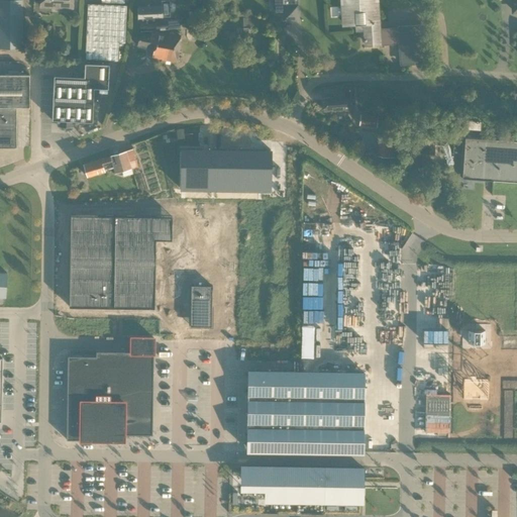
[(0,0),(0,47),(22,47),(22,0),(7,0),(0,0)]
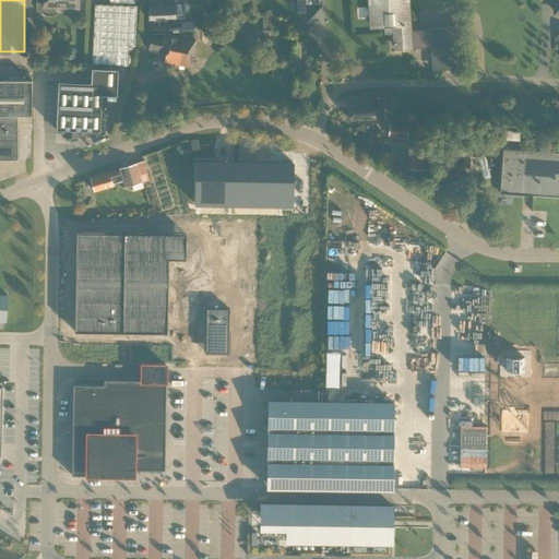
[(45,0),(46,8),(76,10),(76,0),(45,0)]
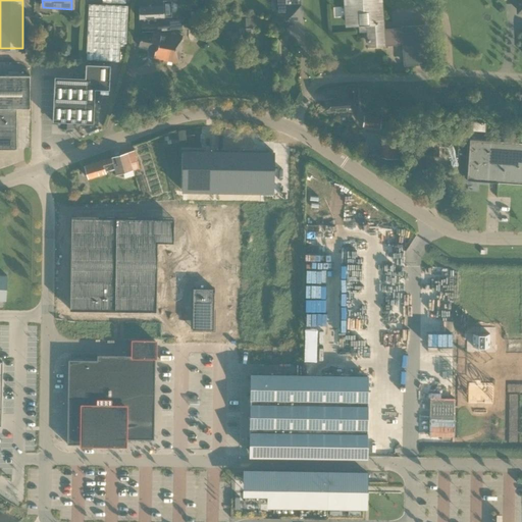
[(276,0),(277,12),(286,11),(286,20),(301,20),(301,6),(298,6),(297,0),(276,0)]
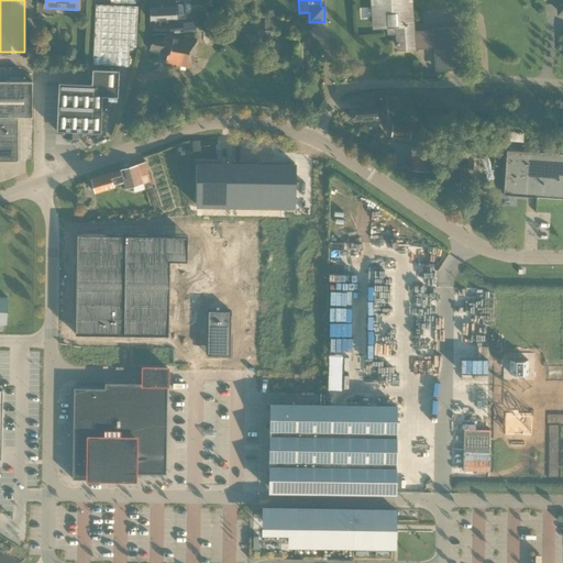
[(407,1),(406,0),(374,0),(375,6),(373,6),(375,28),(387,26),(386,13),(388,11),(395,11),(397,13),(399,34),(397,34),(397,48),(437,46),(438,69),(464,68),(462,28),(414,31),(412,24),(410,24),(409,1),(407,1)]
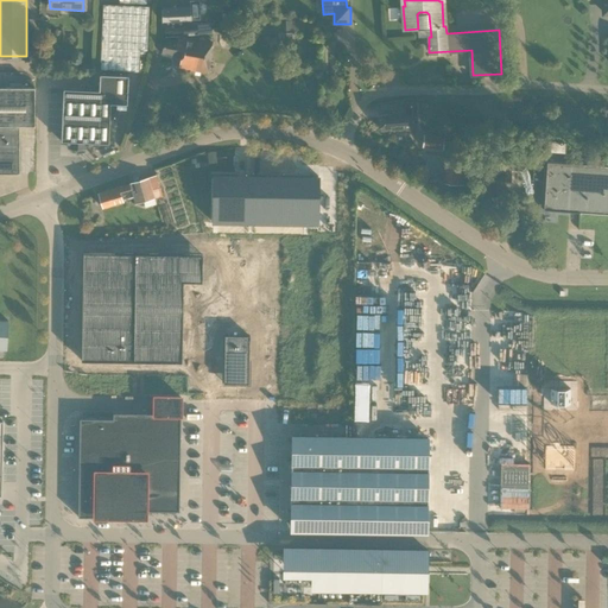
[(149,7),(119,6),(103,5),(101,70),(139,71),(139,50),(147,50),(149,7)]
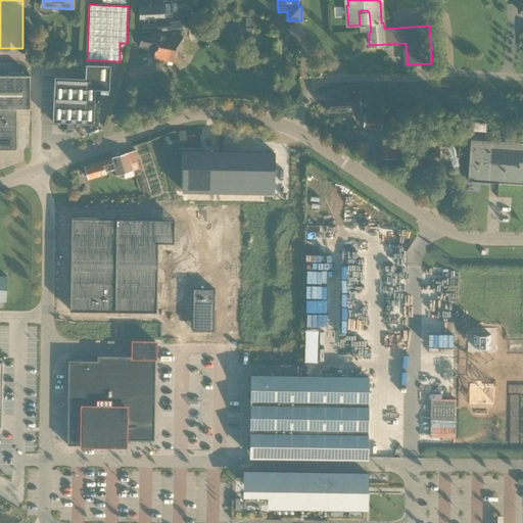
[(163,6),(139,7),(140,22),(142,22),(142,31),(157,31),(170,29),(182,28),(182,18),(169,19),(159,21),(159,17),(164,17),(163,6)]
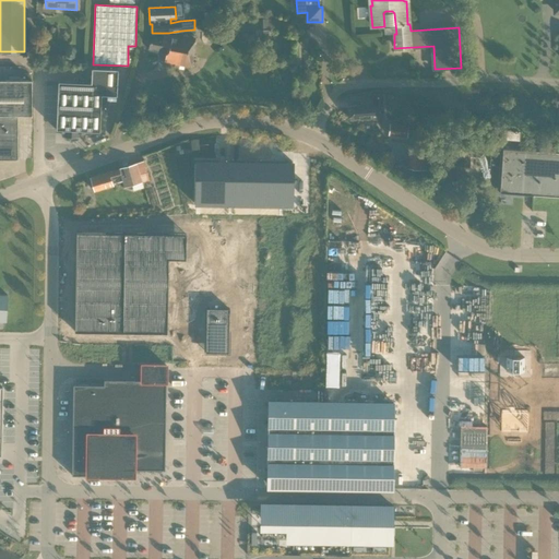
[(218,21),(195,20),(195,31),(218,31),(218,21)]
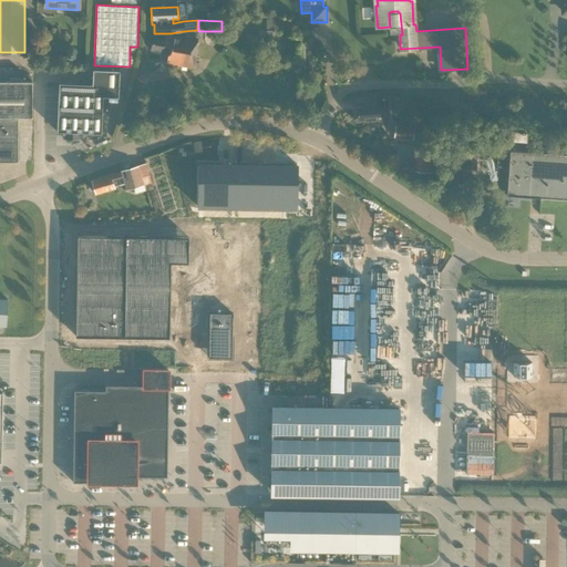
[(268,20),(268,31),(294,31),(292,20),(268,20)]
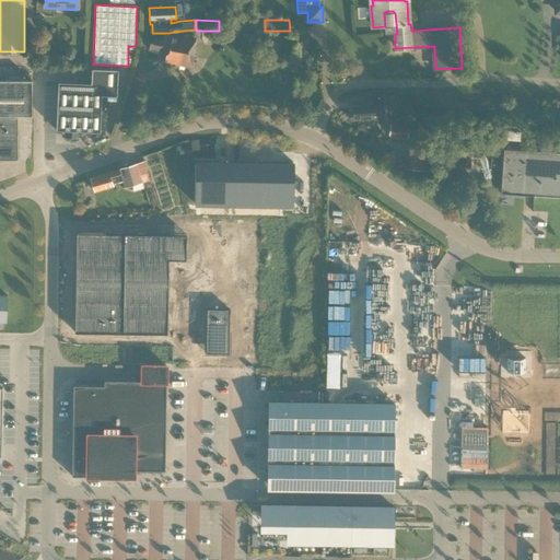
[(171,34),(168,34),(168,35),(164,34),(163,38),(152,36),(150,49),(166,53),(165,61),(190,66),(194,47),(193,46),(196,39),(171,34)]
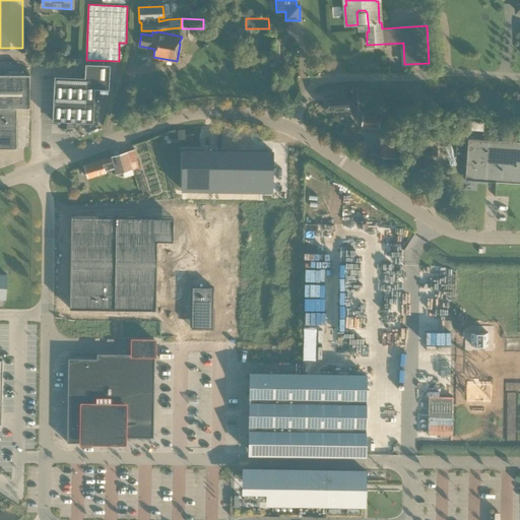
[(85,78),(55,76),(53,121),(60,121),(60,125),(72,126),(73,121),(92,122),(94,88),(109,89),(110,65),(85,64),(85,78)]
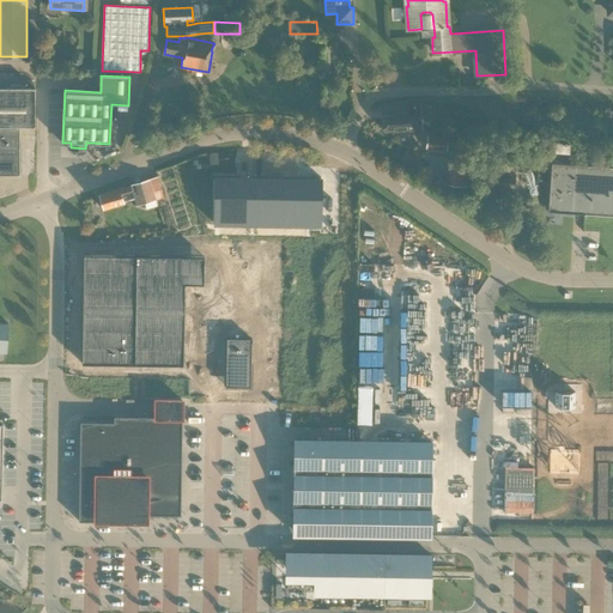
[(0,174),(19,175),(19,127),(34,127),(34,87),(0,87),(0,174)]
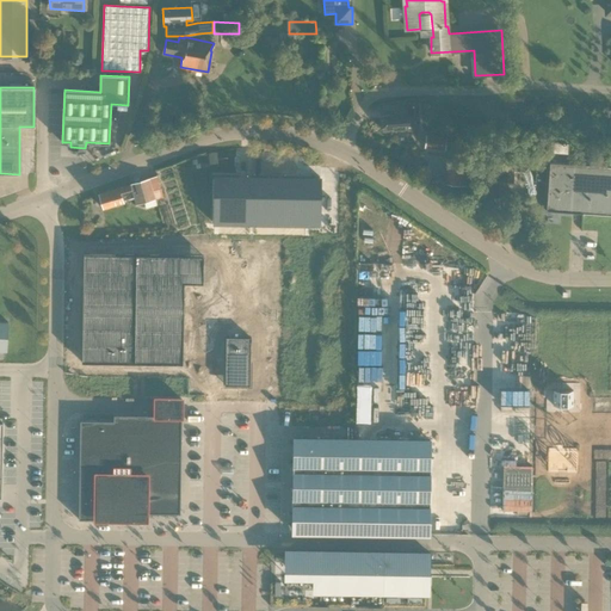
[(384,130),(396,129),(396,133),(420,130),(418,103),(408,104),(408,112),(405,112),(403,112),(395,113),(395,115),(382,116),(384,130)]
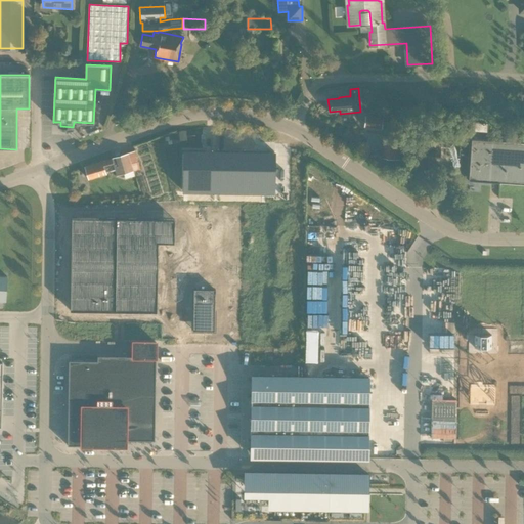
[(366,116),(365,127),(382,128),(383,118),(366,116)]
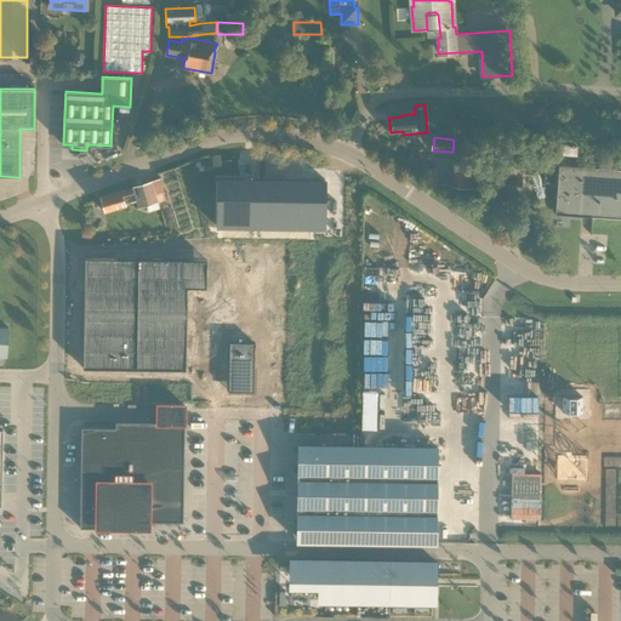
[(497,183),(520,186),(522,163),(499,160),(497,183)]
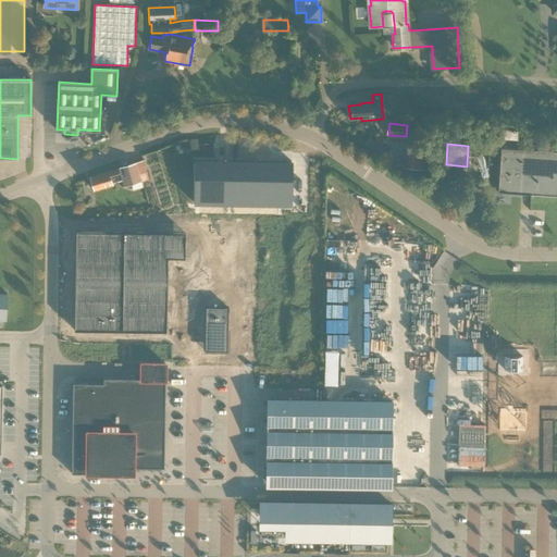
[(409,148),(408,166),(424,169),(426,149),(409,148)]
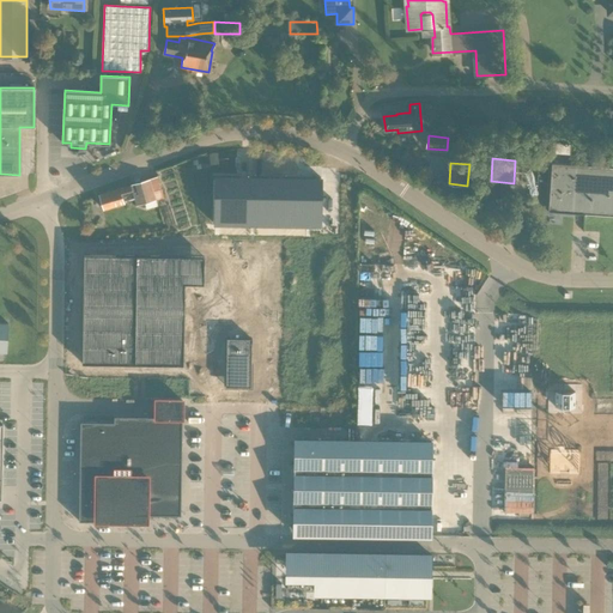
[(548,212),(612,216),(612,167),(551,163),(548,212)]
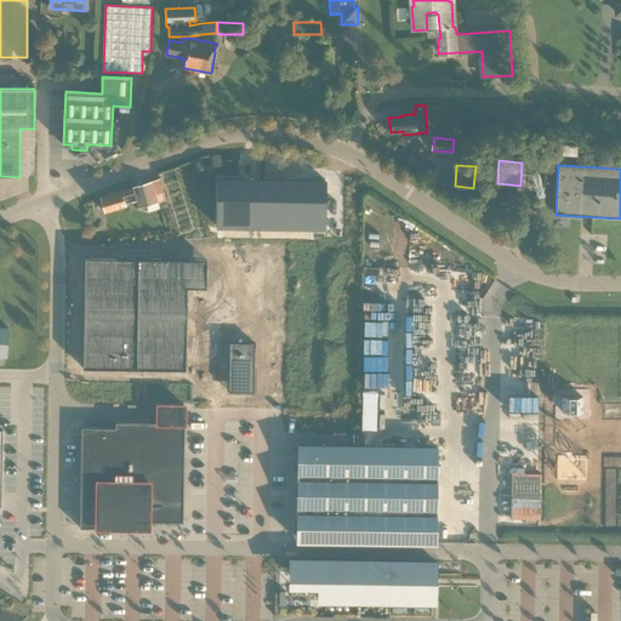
[(175,174),(181,174),(181,169),(163,172),(165,182),(176,180),(175,174)]
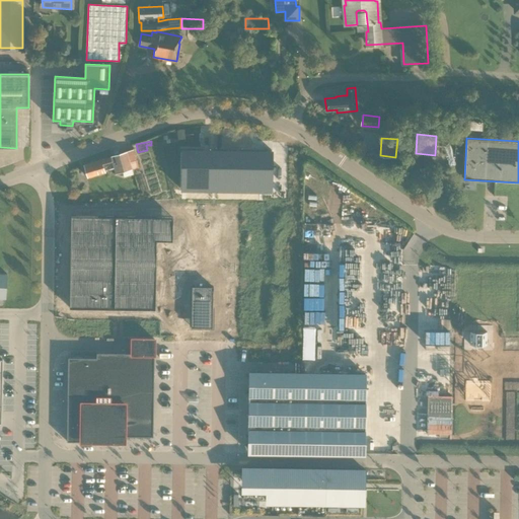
[(181,190),(271,192),(272,183),(271,183),(271,173),(272,173),(272,162),(271,162),(271,152),(272,152),(272,148),(189,147),(188,190),(181,190)]
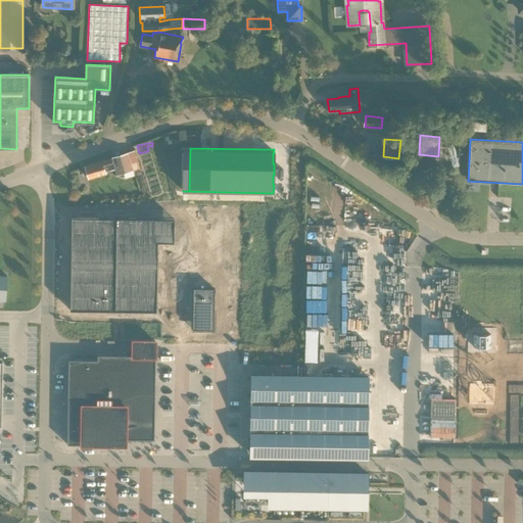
[(124,174),(125,178),(134,176),(127,152),(111,157),(111,158),(103,161),(102,160),(84,167),(88,179),(106,174),(104,169),(113,165),(116,176),(124,174)]
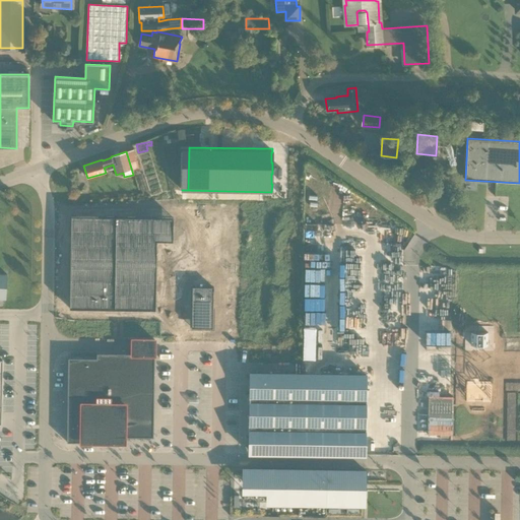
[(168,191),(158,164),(144,169),(152,195),(168,191)]
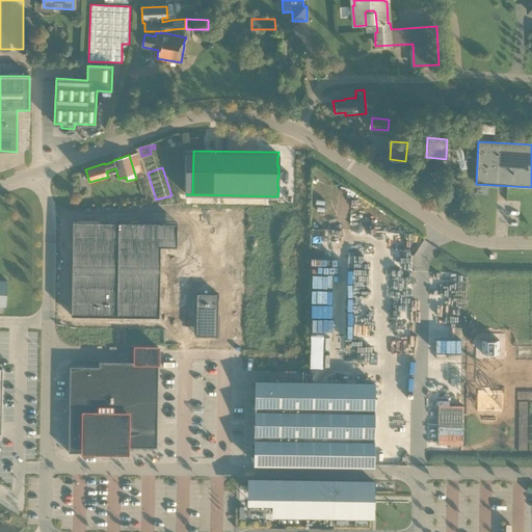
[(71,315),(158,316),(159,245),(176,246),(177,222),(160,221),(72,220),(71,315)]
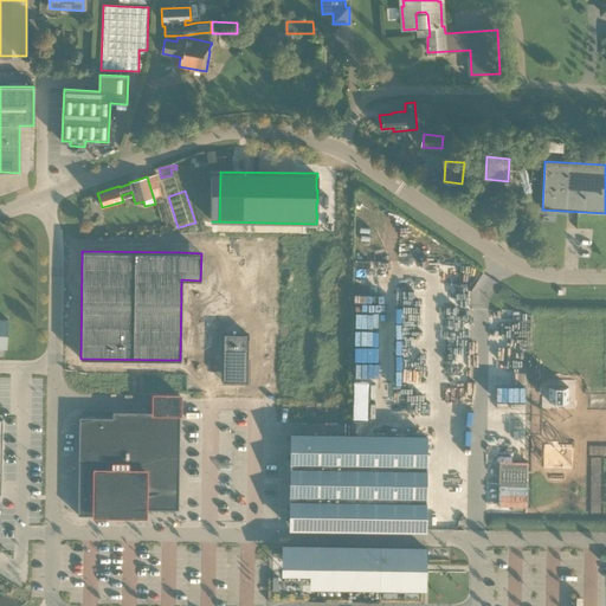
[(419,340),(408,355),(417,361),(431,343),(430,342),(437,334),(431,329),(426,335),(416,328),(411,335),(419,340)]
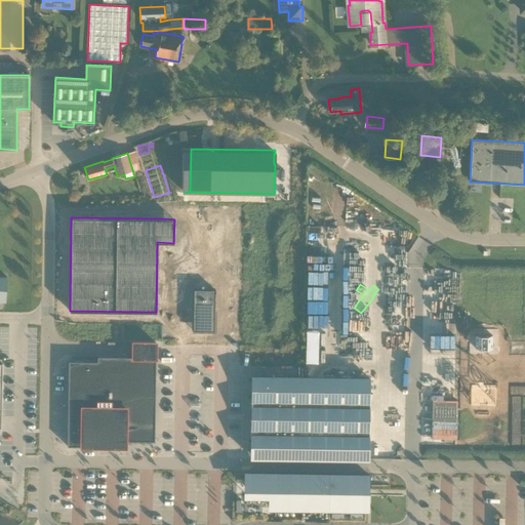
[(214,289),(193,289),(193,330),(214,331),(214,289)]
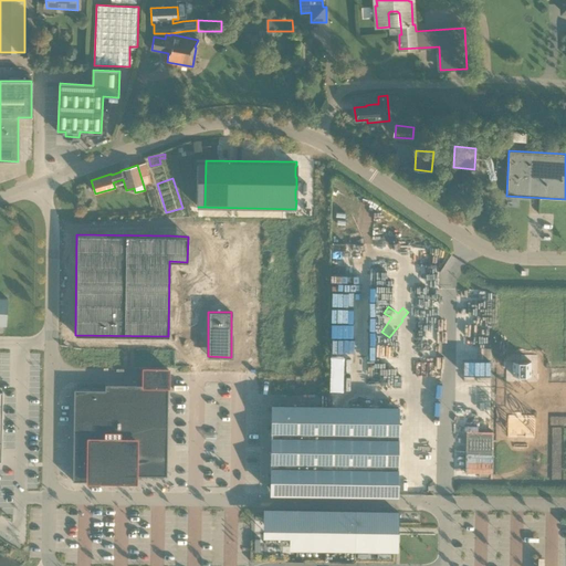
[(105,390),(74,389),(72,481),(104,482),(104,475),(167,475),(168,385),(105,385),(105,390)]
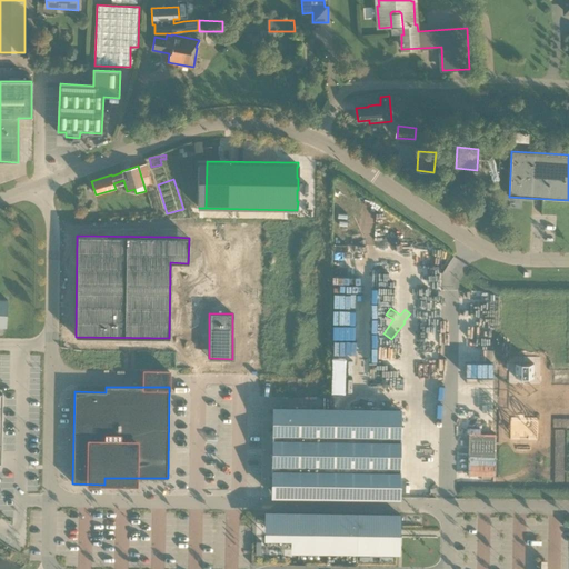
[(400,410),(275,409),(272,495),(399,497),(400,410)]
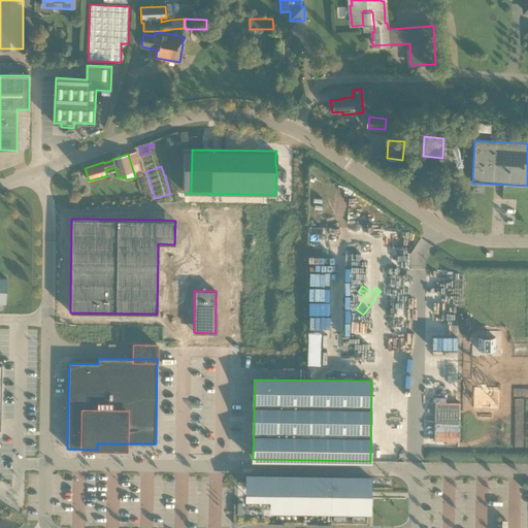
[(370,477),(249,475),(249,492),(286,492),(286,498),(292,498),(292,512),(369,513),(370,477)]
